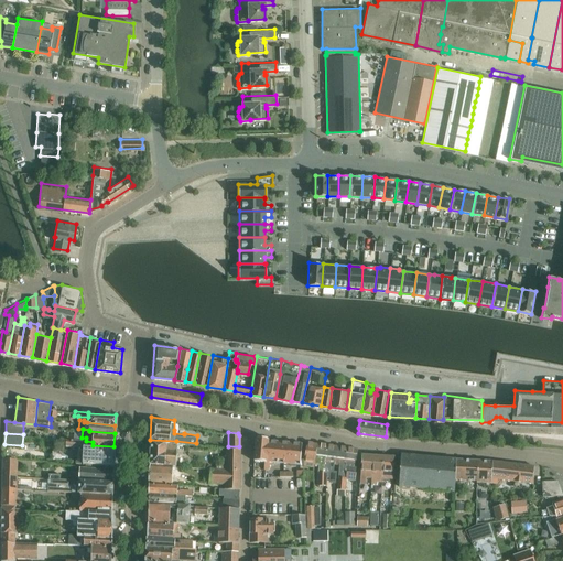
[(252,459),(256,459),(263,460),(262,467),(268,467),(268,460),(264,459),(267,439),(268,437),(256,435),(252,459)]
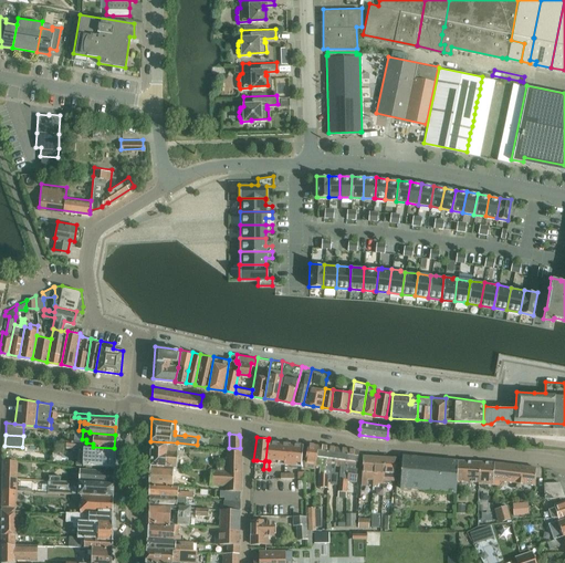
[(82,462),(113,465),(114,448),(93,447),(93,444),(86,442),(86,439),(82,439),(65,438),(65,445),(83,446),(82,462)]
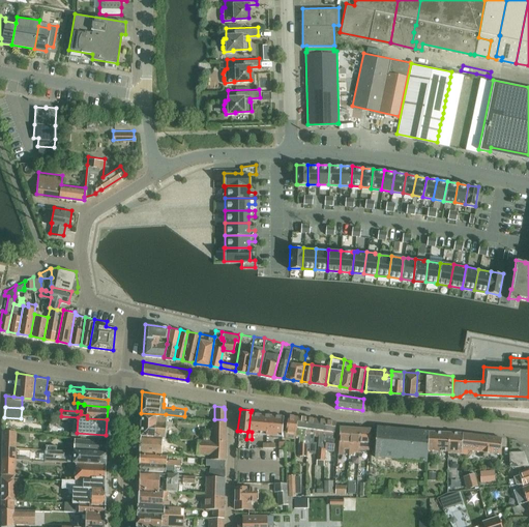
[(248,431),(252,432),(260,432),(262,413),(260,412),(259,411),(256,411),(255,412),(251,412),(248,431)]
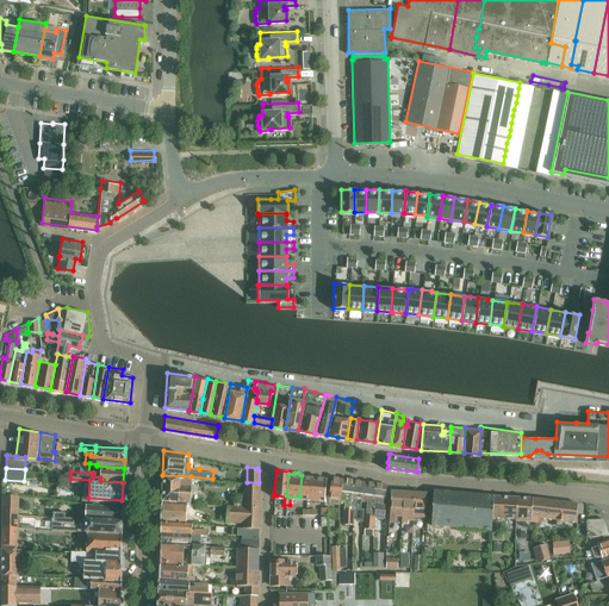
[(299,497),(311,498),(314,476),(312,475),(310,474),(308,474),(305,475),(302,475),(299,497)]
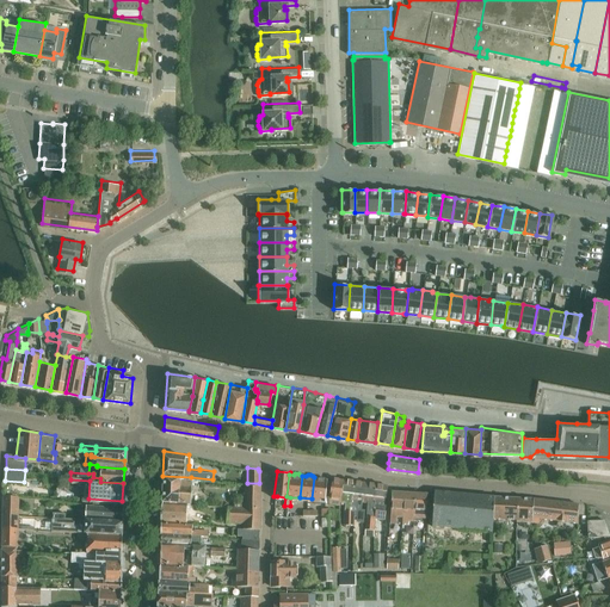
[(191,477),(162,476),(161,500),(189,501),(190,501),(191,477)]
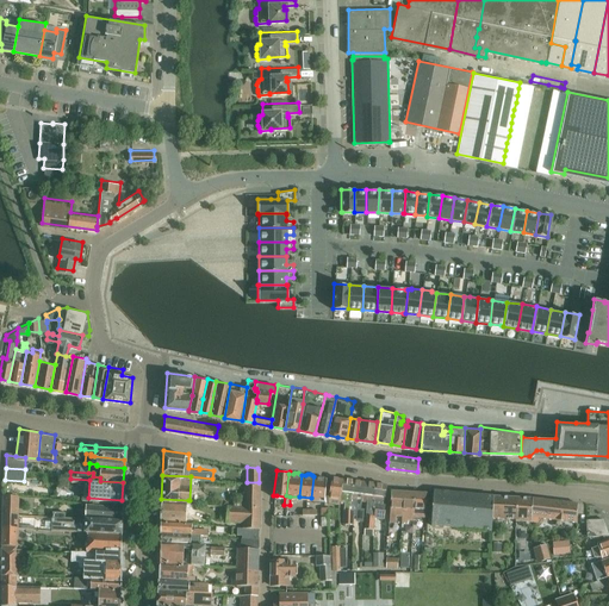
[(323,499),(325,478),(324,478),(323,475),(319,475),(317,476),(314,476),(311,498),(314,501),(318,501),(321,499),(323,499)]
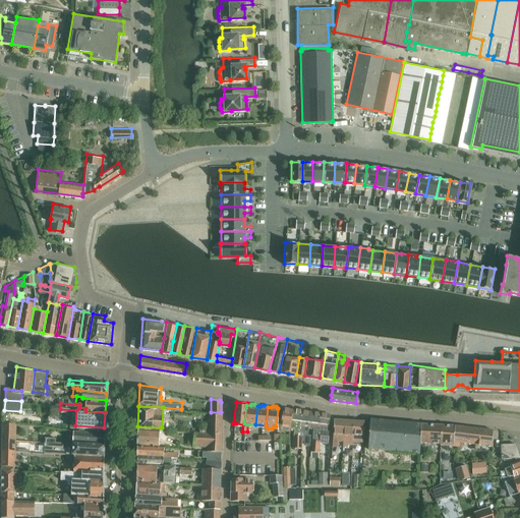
[(281,416),(281,423),(281,425),(290,426),(292,408),(283,406),(281,416)]
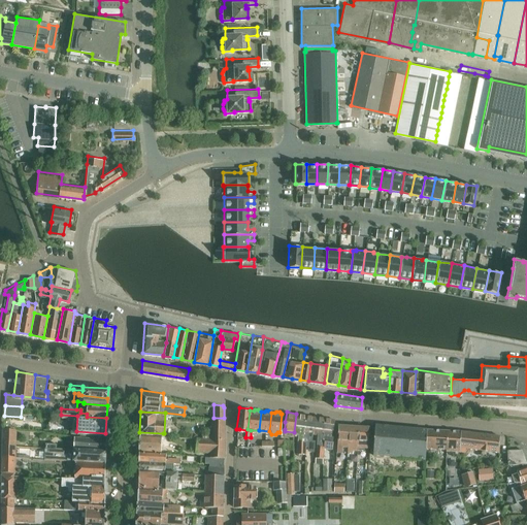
[(296,414),(294,432),(298,433),(297,439),(296,439),(296,452),(305,452),(305,436),(303,436),(303,431),(305,415),(296,414)]
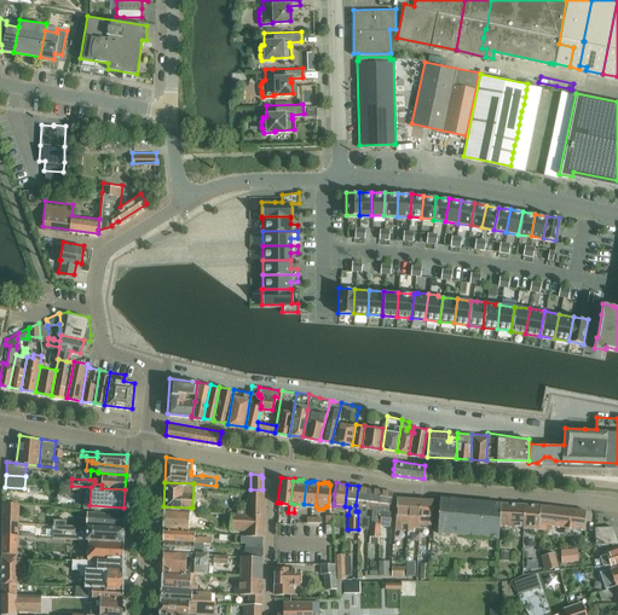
[(358,486),(356,505),(367,506),(369,487),(358,486)]
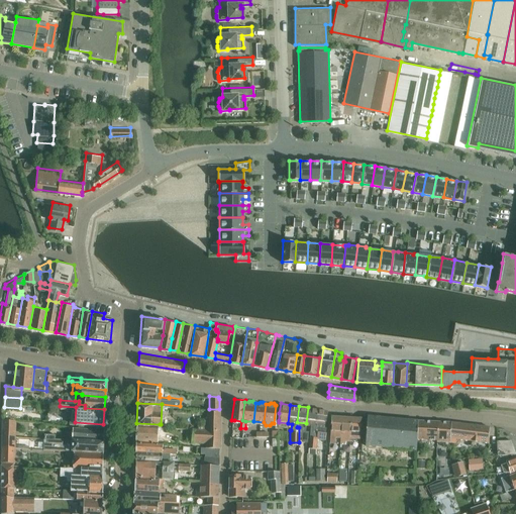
[(317,408),(308,407),(306,423),(310,424),(307,446),(315,447),(316,437),(317,437),(317,435),(316,435),(316,430),(315,430),(317,408)]
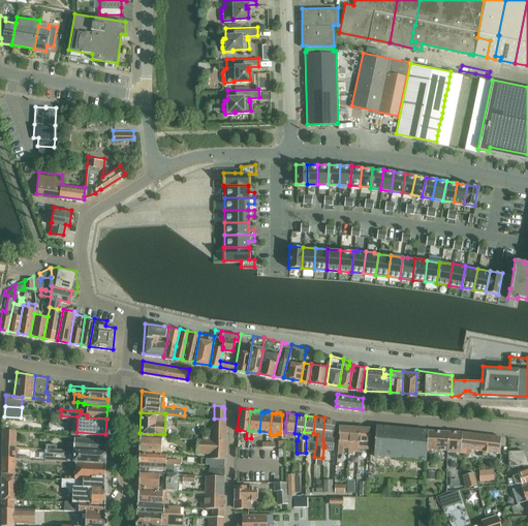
[(332,436),(334,421),(334,419),(324,418),(322,440),(323,440),(323,445),(324,445),(324,447),(333,449),(333,441),(332,441),(333,436),(332,436)]
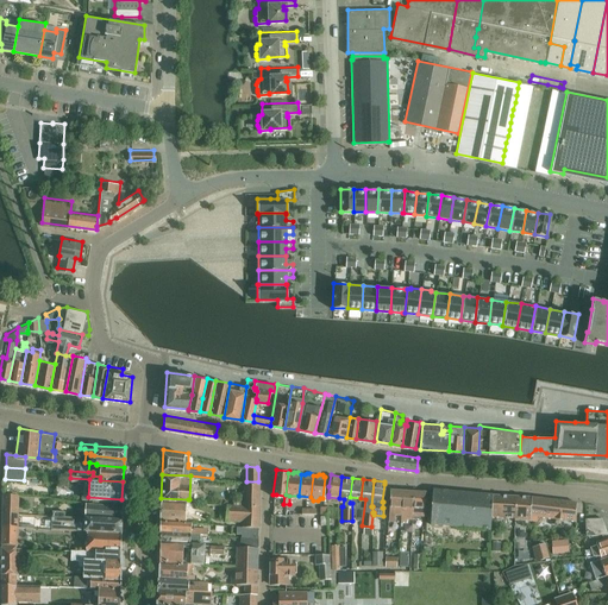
[(243,481),(243,504),(258,504),(258,481),(246,481),(243,481)]
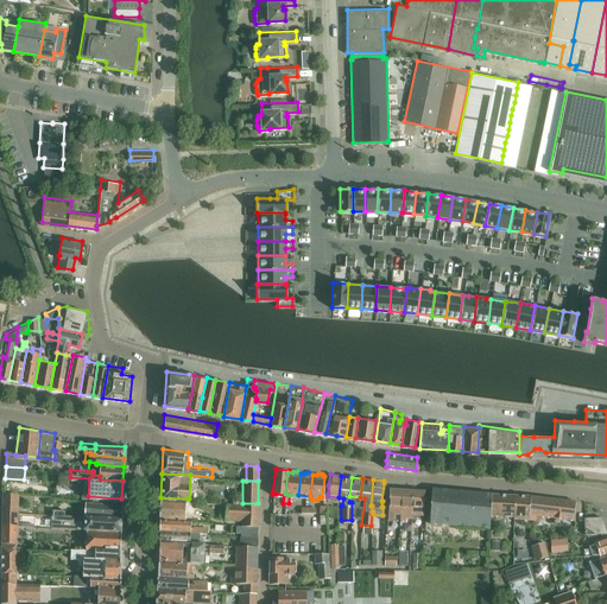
[(489,527),(489,514),(491,493),(431,487),(429,521),(489,527)]
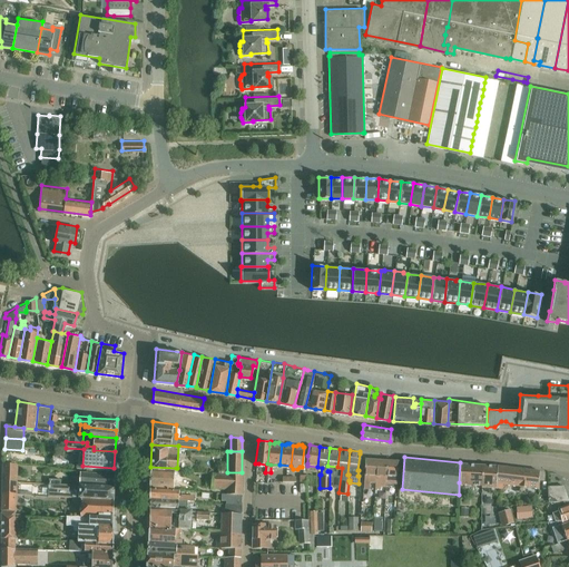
[(374,480),(376,458),(364,458),(363,482),(370,484),(370,480),(374,480)]
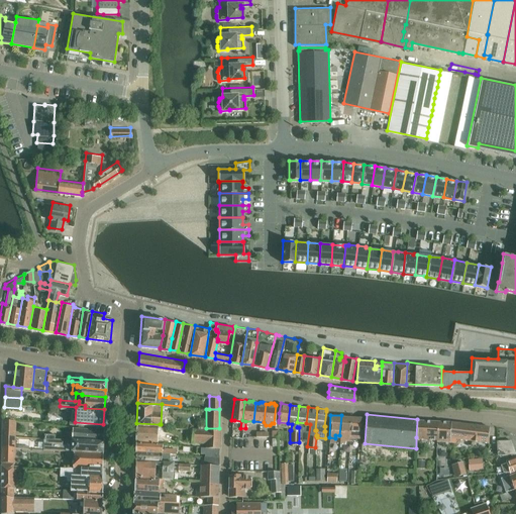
[(341,415),(339,435),(340,435),(339,441),(342,441),(342,439),(349,439),(349,438),(350,416),(341,415)]
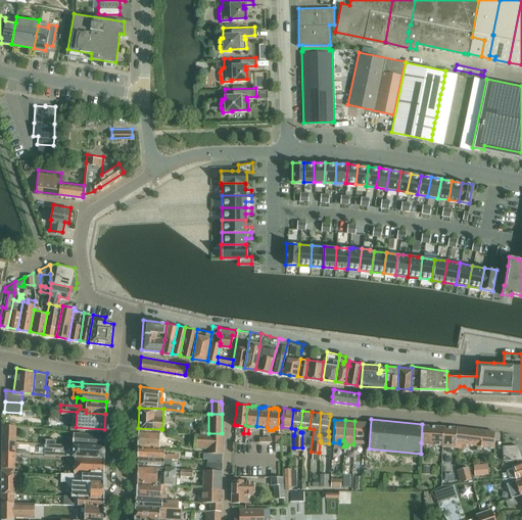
[(354,421),(353,443),(359,443),(359,441),(364,441),(365,421),(354,421)]
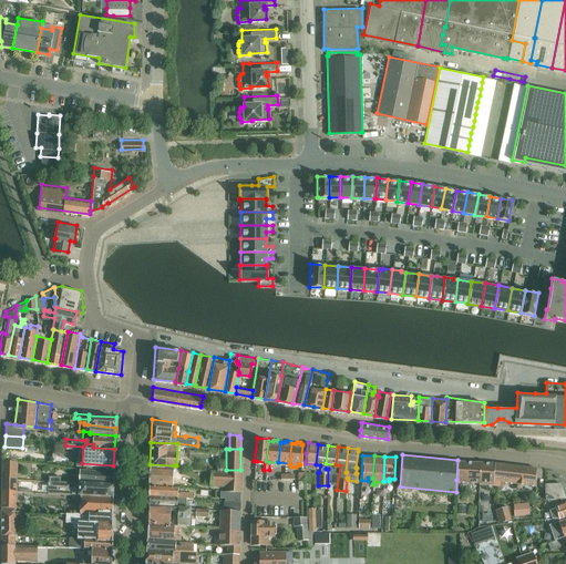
[(1,477),(16,477),(17,459),(2,459),(1,477)]
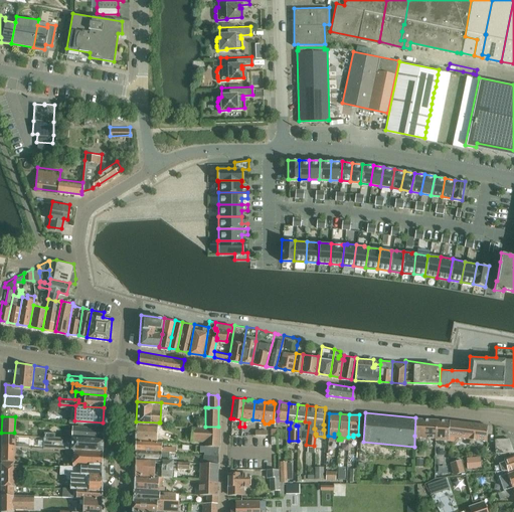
[(414,436),(435,437),(436,418),(415,417),(414,436)]
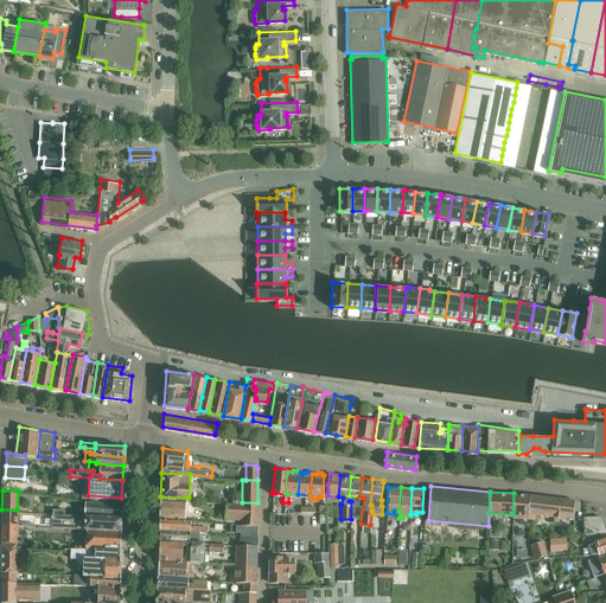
[(529,493),(514,493),(512,514),(512,515),(528,517),(529,493)]
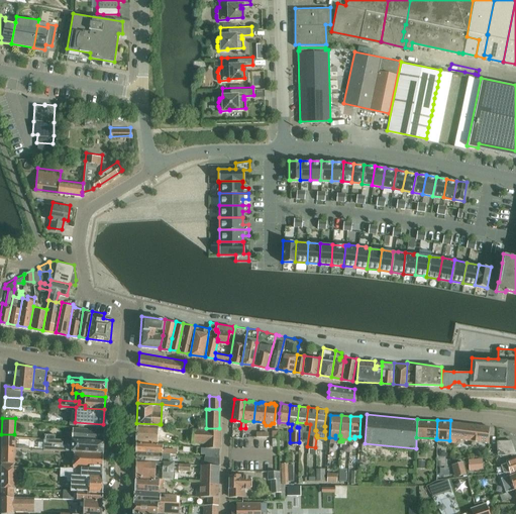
[(487,441),(489,425),(450,420),(449,440),(455,440),(455,437),(487,441)]
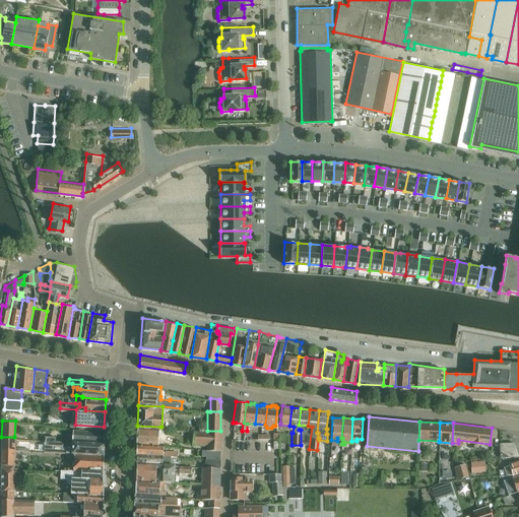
[(137,444),(157,444),(158,429),(160,429),(160,427),(137,426),(137,444)]
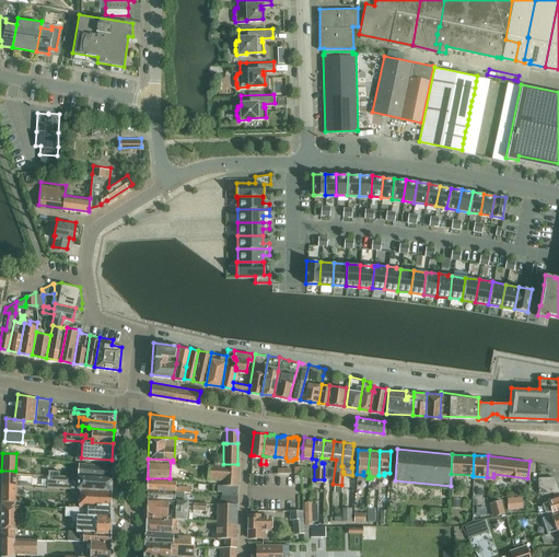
[(78,473),(112,476),(112,464),(78,462),(78,473)]
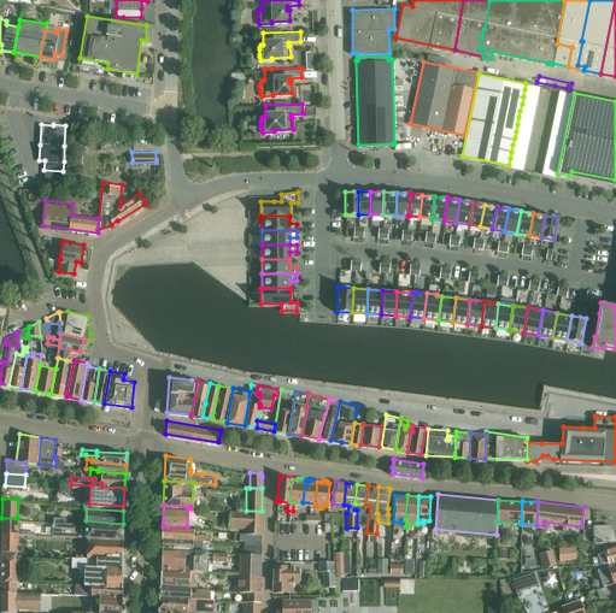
[(245,525),(245,530),(260,531),(262,511),(246,511),(229,510),(228,525),(245,525)]
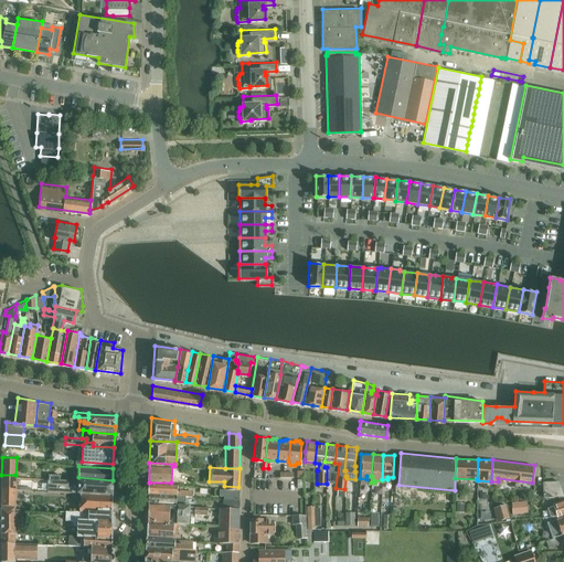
[(113,480),(78,477),(77,478),(59,477),(59,473),(48,472),(46,489),(72,490),(77,491),(77,492),(113,494),(113,480)]
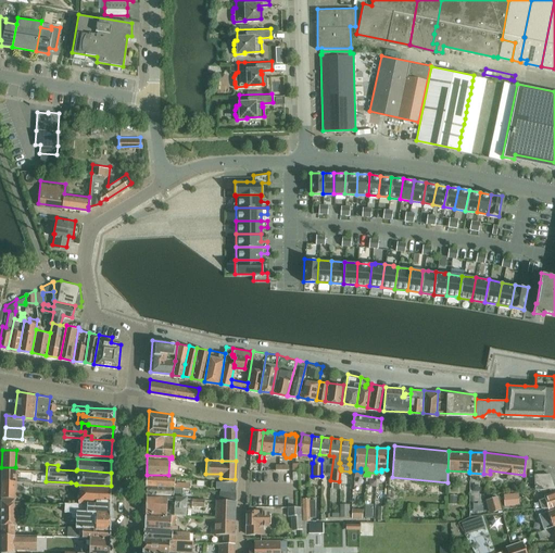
[(15,467),(1,467),(1,485),(15,485),(15,467)]
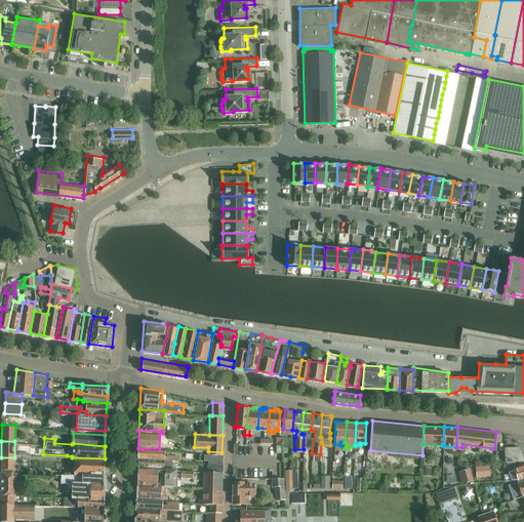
[(505,459),(523,459),(519,445),(504,446),(505,459)]
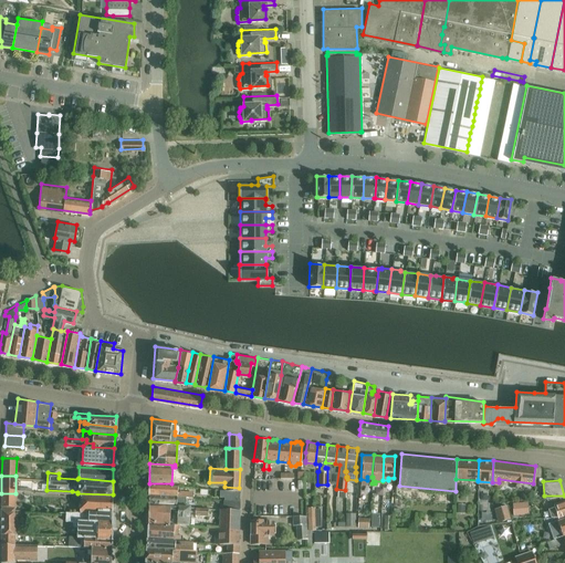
[(171,483),(149,483),(148,493),(177,494),(191,496),(192,490),(179,489),(179,490),(177,490),(177,485),(171,483)]
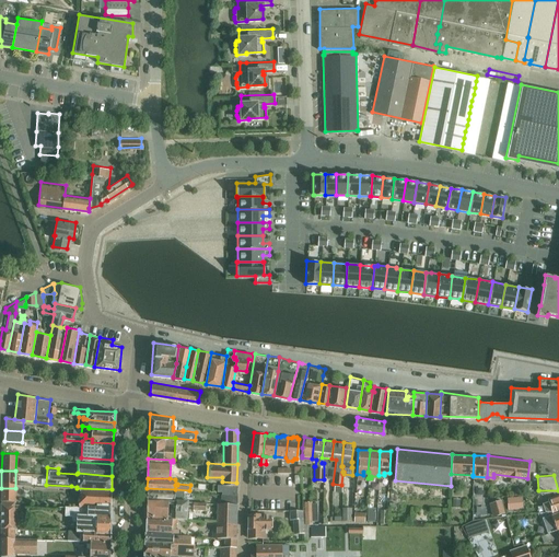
[(221,489),(221,491),(236,491),(236,483),(222,482),(222,483),(217,483),(217,489),(221,489)]
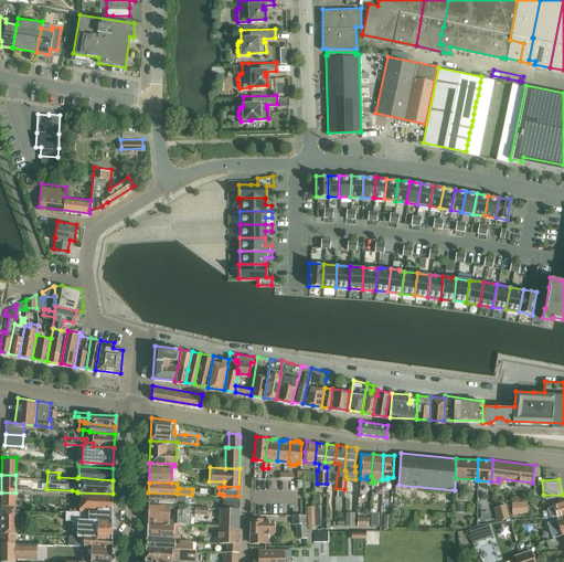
[(77,491),(72,490),(71,496),(77,496),(77,498),(80,498),(80,510),(96,510),(96,508),(112,508),(113,494),(77,492),(77,491)]
